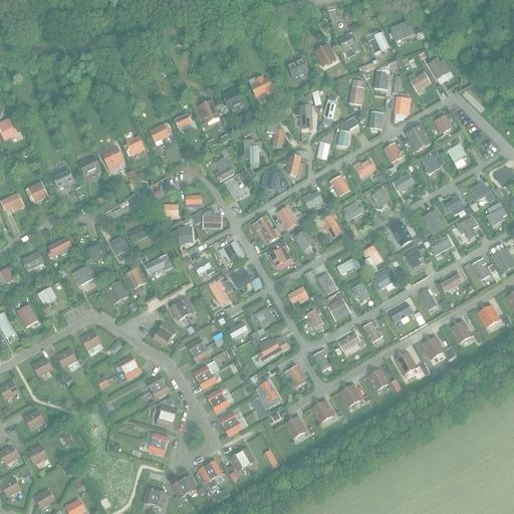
[(408,36),(413,34),(408,23),(403,25),(404,26),(392,30),(396,40),(408,35),(408,36)]
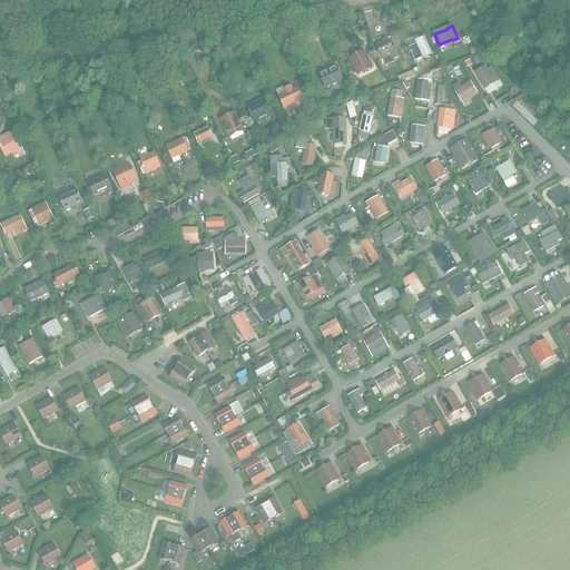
[(389,33),(394,47),(401,43),(395,31),(389,33)]
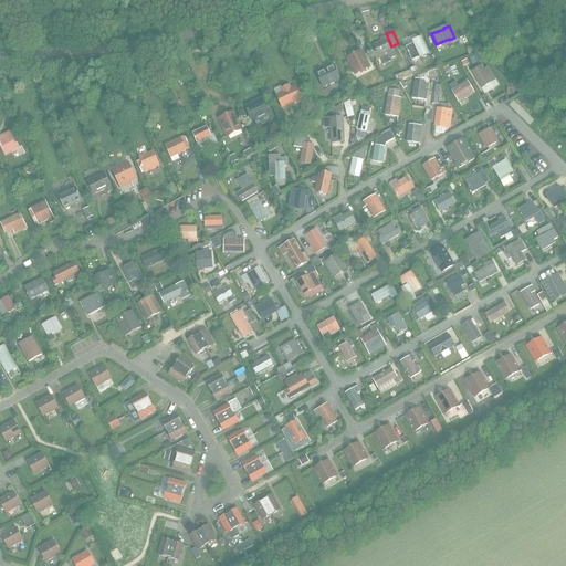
[(419,40),(406,46),(408,52),(409,53),(410,53),(411,61),(419,56),(420,59),(430,54),(421,37),(418,39),(419,40)]
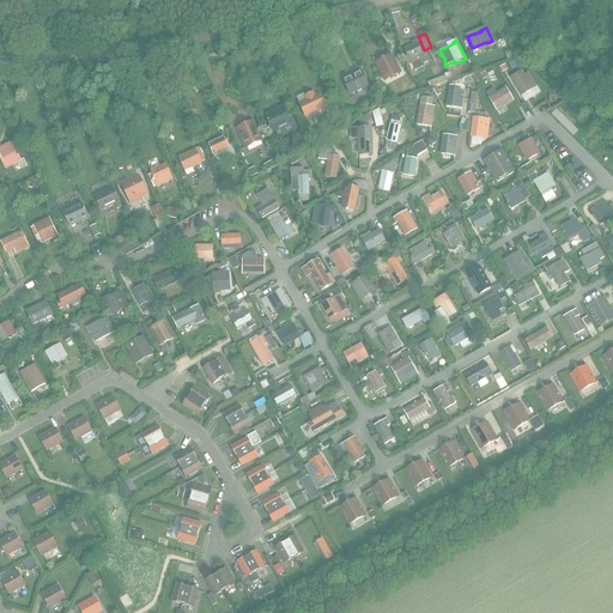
[(422,52),(418,43),(405,49),(412,64),(420,59),(423,64),(429,61),(424,50),(422,52)]
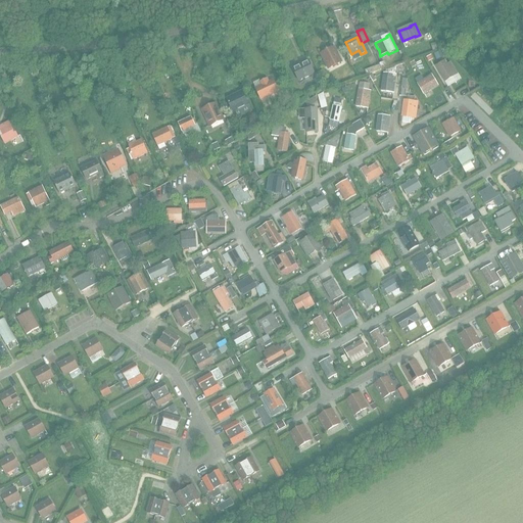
[(321,54),(328,68),(341,61),(334,47),(321,54)]
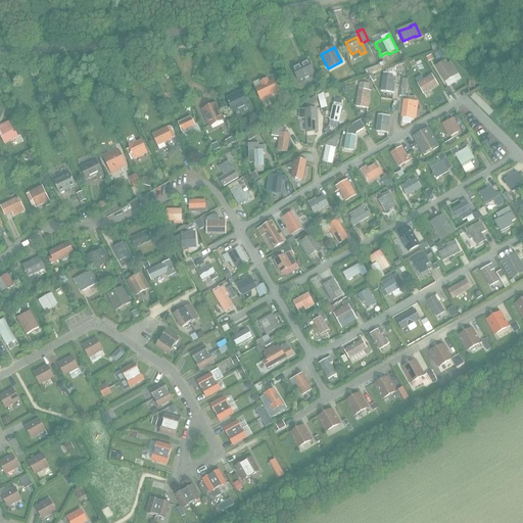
[(307,60),(292,67),(298,81),(315,74),(307,60)]
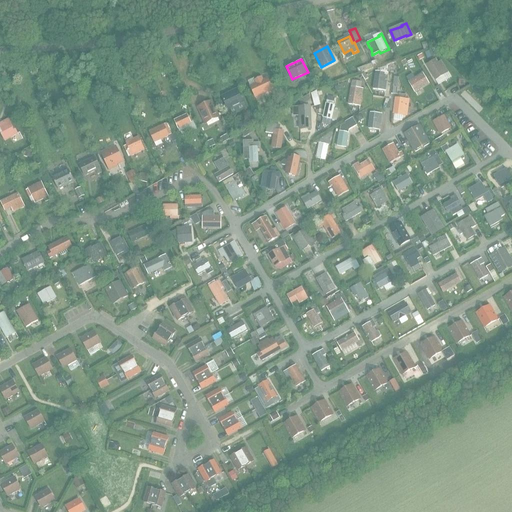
[(435,80),(445,74),(438,62),(437,63),(435,59),(426,65),(435,80)]
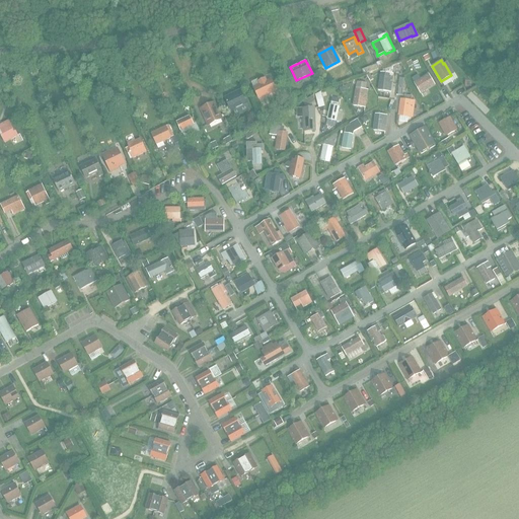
[(381,72),(378,90),(390,91),(392,74),(391,74),(392,66),(383,69),(382,73),(381,72)]
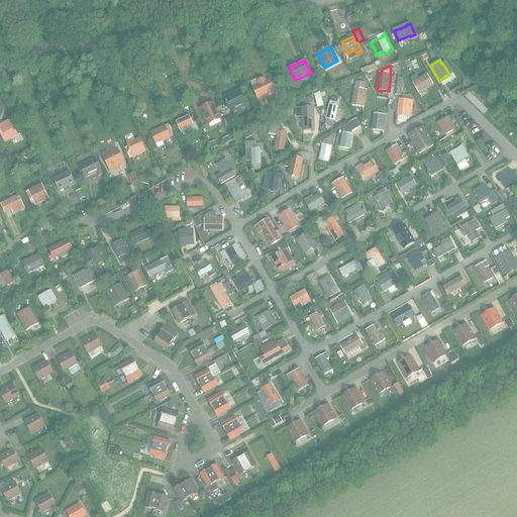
[(419,93),(432,85),(426,74),(418,79),(416,75),(410,78),(413,82),(412,83),(419,93)]
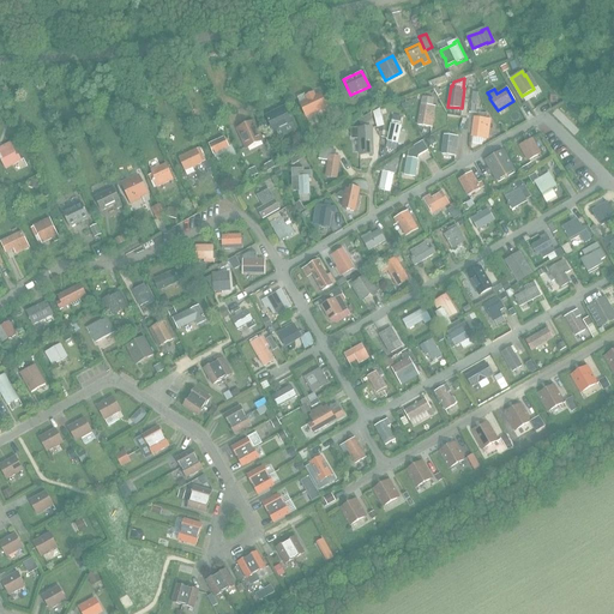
[(307,101),(300,103),(306,116),(326,107),(320,94),(315,96),(313,94),(305,97),(307,101)]
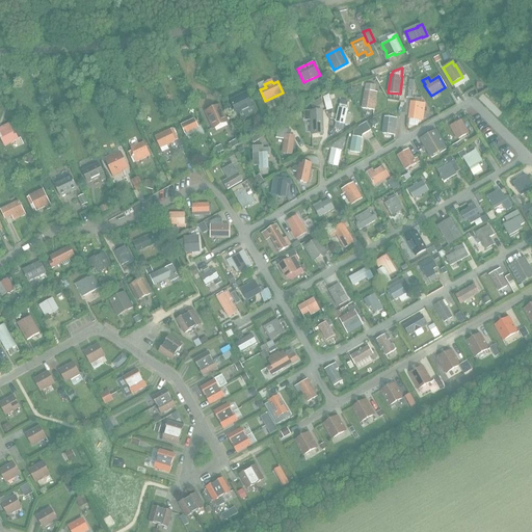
[(366,84),(362,108),(374,110),(376,92),(374,91),(375,85),(366,84)]
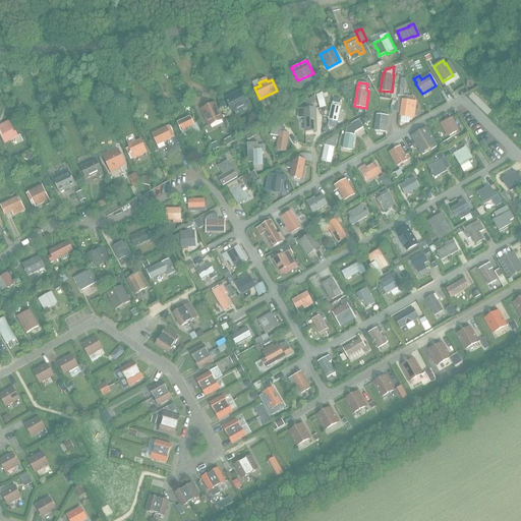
[(292,99),(286,88),(280,91),(286,102),(292,99)]
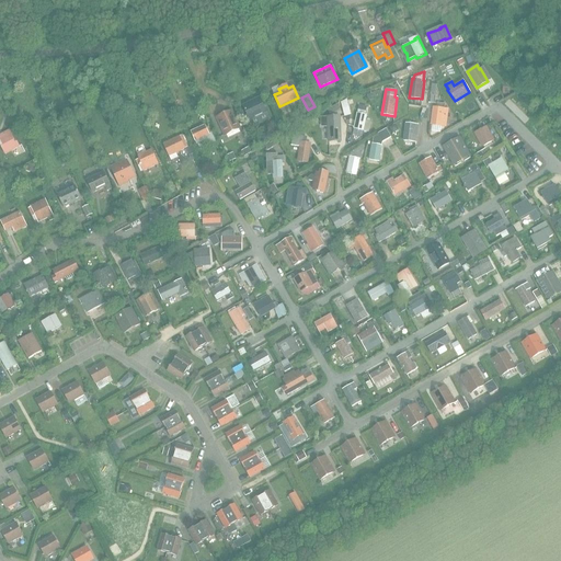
[(260,99),(242,106),(247,115),(249,121),(266,112),(260,99)]
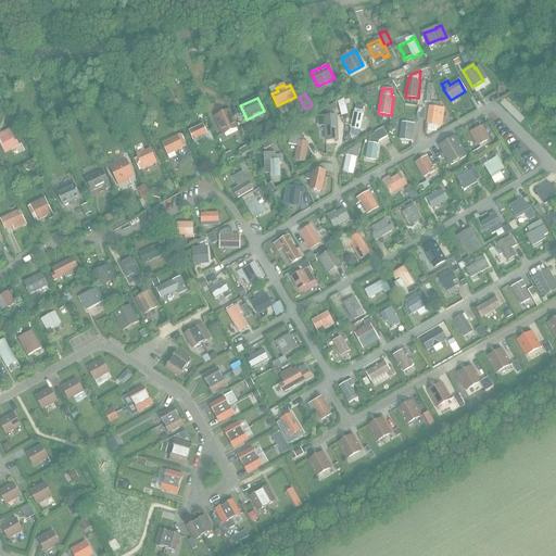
[(351,127),(359,129),(363,114),(362,114),(362,111),(359,110),(361,105),(355,104),(351,127)]
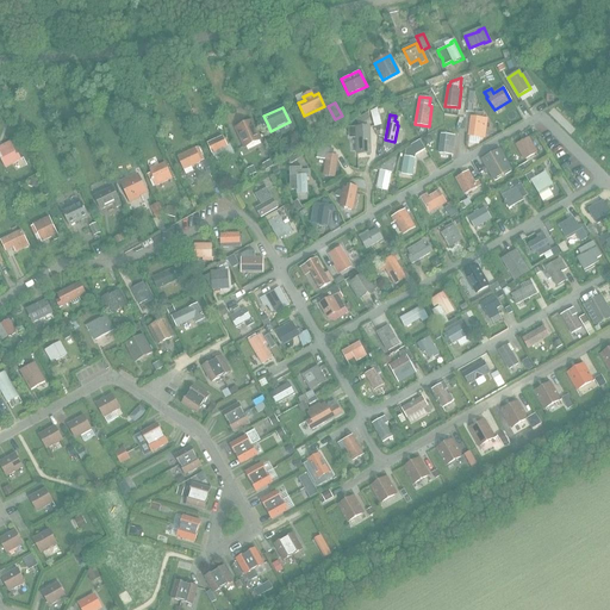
[(484,118),(471,117),(468,136),(481,137),(484,118)]
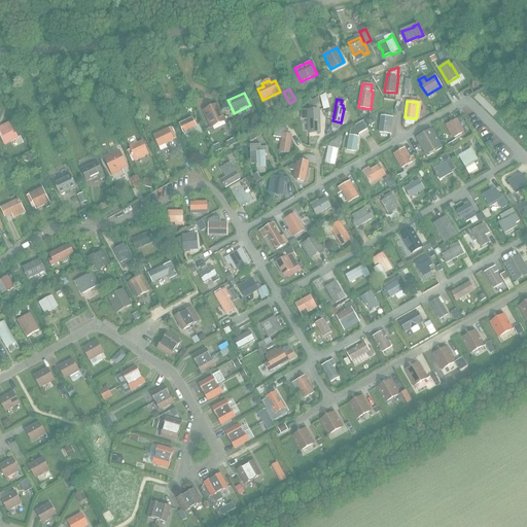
[(224,119),(217,104),(204,111),(211,127),(224,119)]
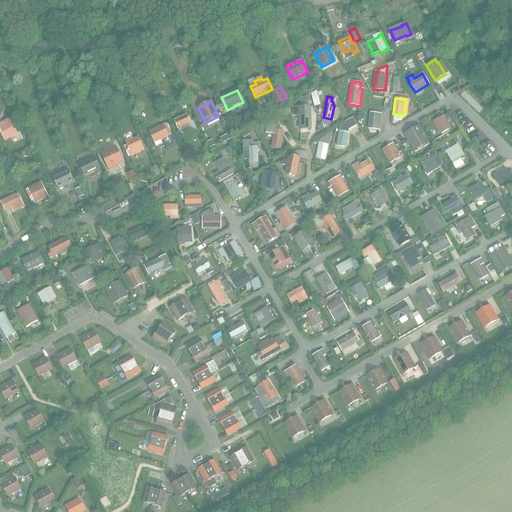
[(309,106),(293,107),(294,113),(300,113),(301,128),(310,127),(309,106)]
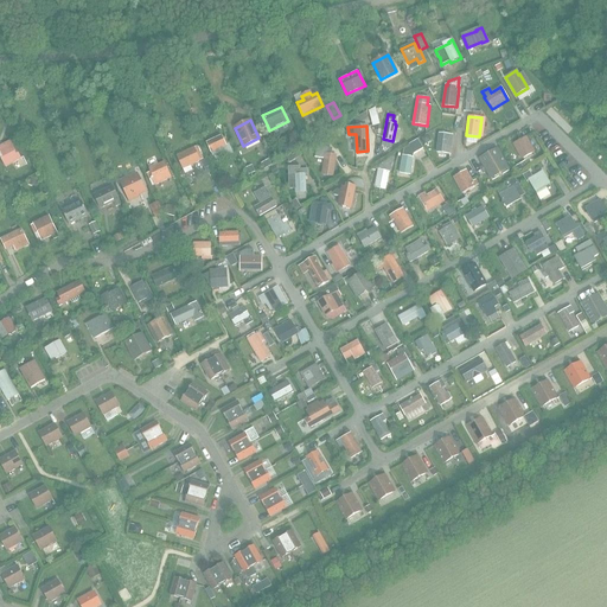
[(449,154),(452,135),(439,133),(436,152),(449,154)]
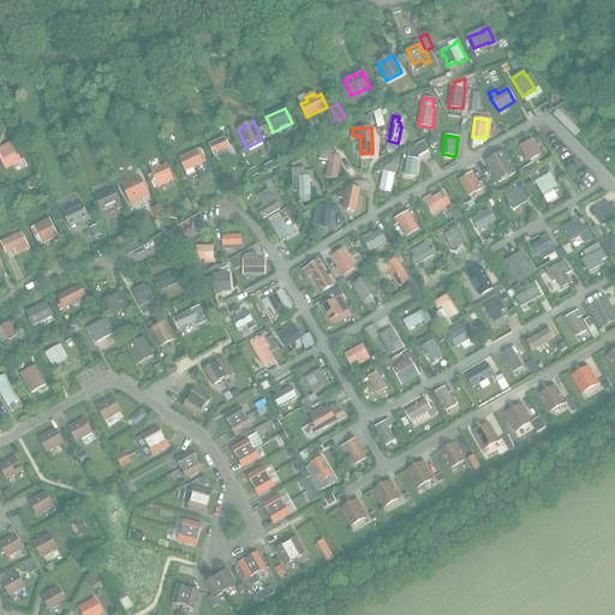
[(227,160),(236,155),(228,139),(226,141),(225,137),(209,144),(214,155),(222,150),(227,160)]
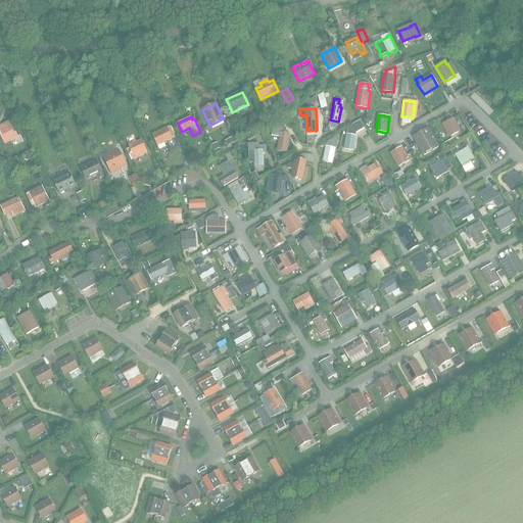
[(450,136),(461,130),(454,117),(442,124),(445,129),(446,128),(450,136)]
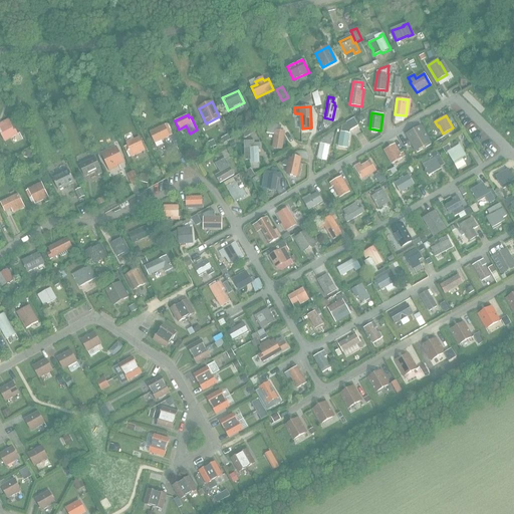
[(349,131),(358,125),(353,117),(342,123),(346,130),(341,129),(338,146),(346,148),(349,131)]
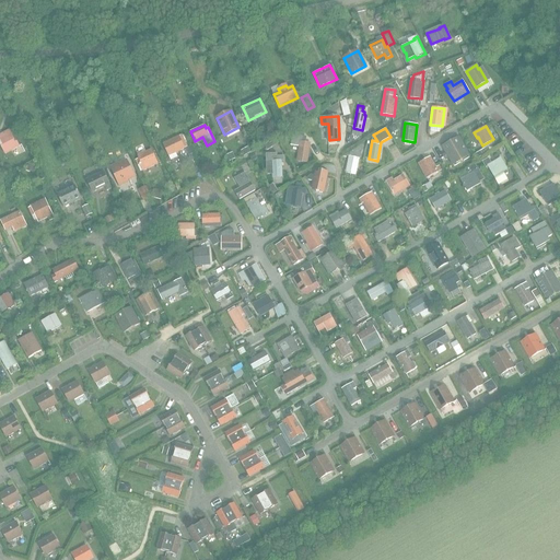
[(10,129),(0,133),(0,142),(6,153),(20,146),(16,140),(15,140),(10,129)]
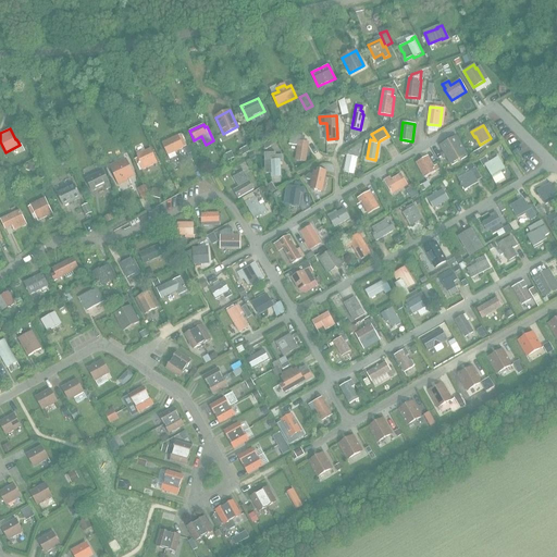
[(298,145),(296,160),(305,161),(308,143),(304,141),(305,136),(291,134),(289,144),(298,145)]
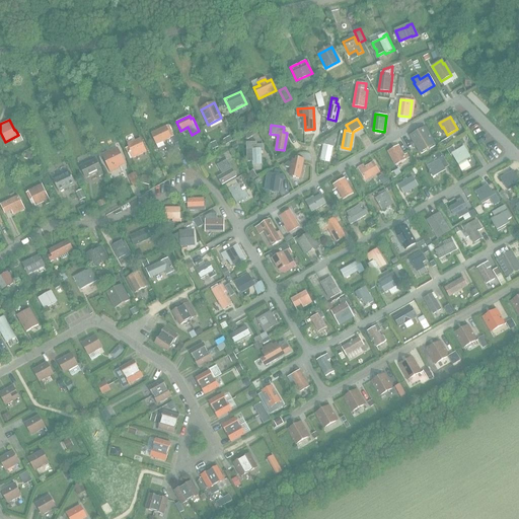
[(162,141),(171,137),(165,126),(151,133),(158,148),(164,145),(162,141)]
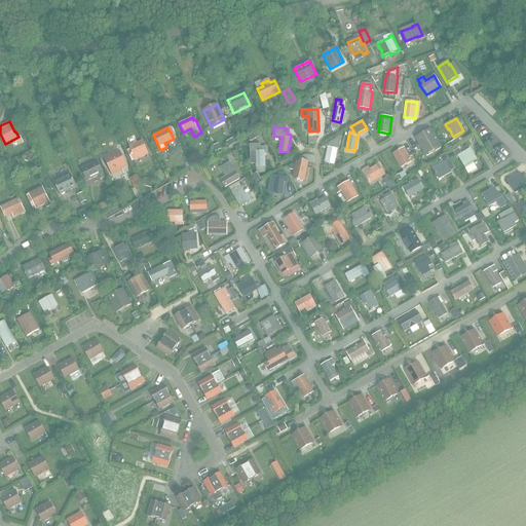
[(421,147),(423,150),(438,142),(430,129),(416,138),(419,144),(416,146),(418,149),(421,147)]
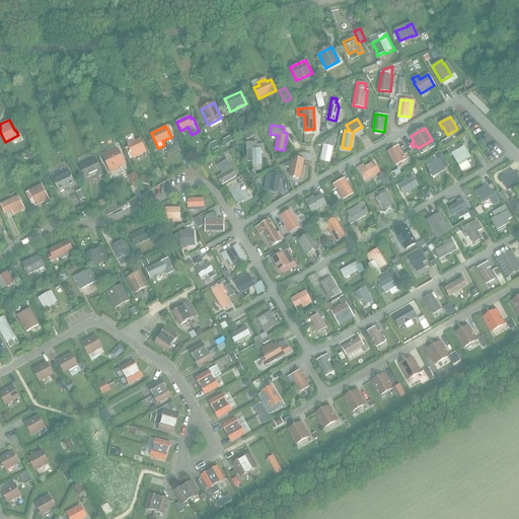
[(328,161),(332,144),(335,144),(336,136),(334,134),(324,140),(320,159),(328,161)]
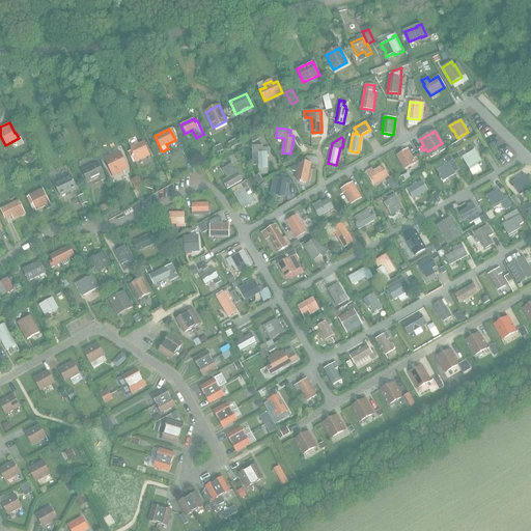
[(135,162),(149,155),(143,141),(131,147),(132,150),(129,151),(131,157),(133,156),(135,162)]
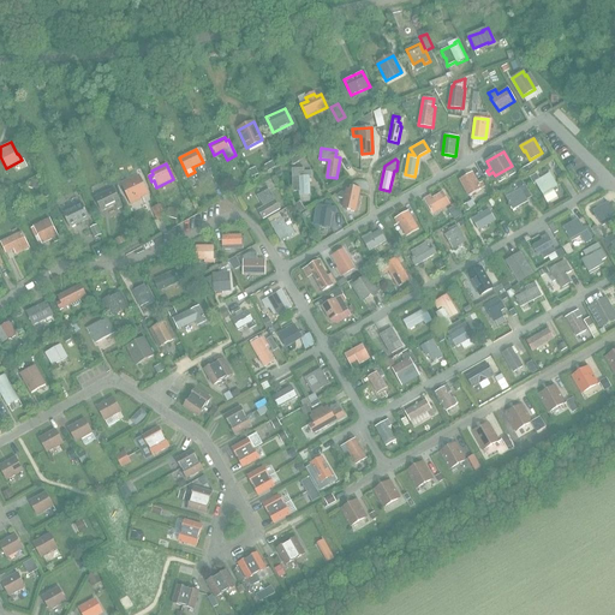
[(292,178),(298,178),(299,195),(309,193),(309,172),(304,172),(304,168),(292,169),(292,178)]
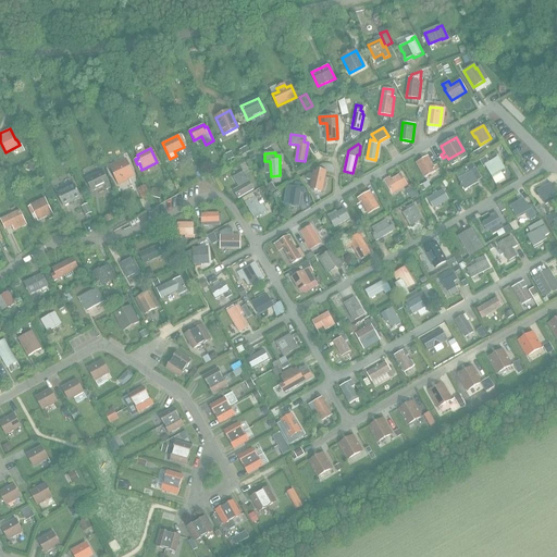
[(435,171),(440,169),(436,164),(433,166),(428,156),(417,162),(425,177),(436,171),(435,171)]
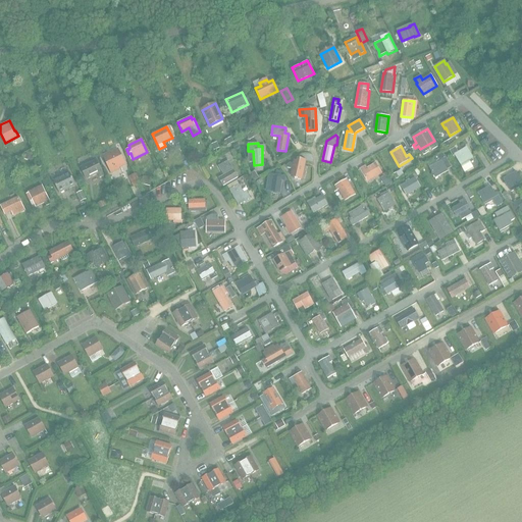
[(461,164),(462,166),(470,161),(469,160),(473,158),(467,148),(455,154),(461,164)]
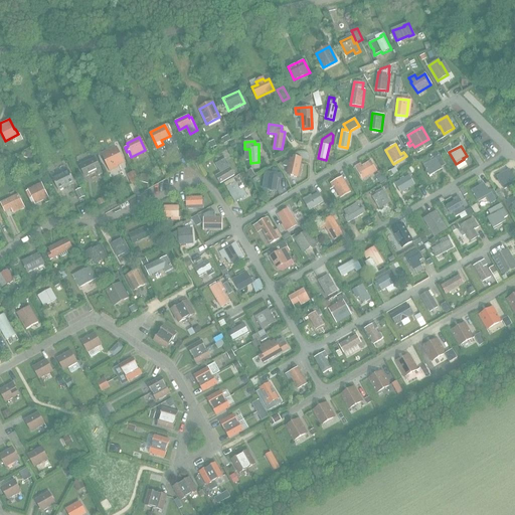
[(111,169),(117,167),(117,166),(123,163),(120,155),(121,155),(118,148),(111,151),(111,152),(103,155),(106,162),(107,161),(111,169)]
